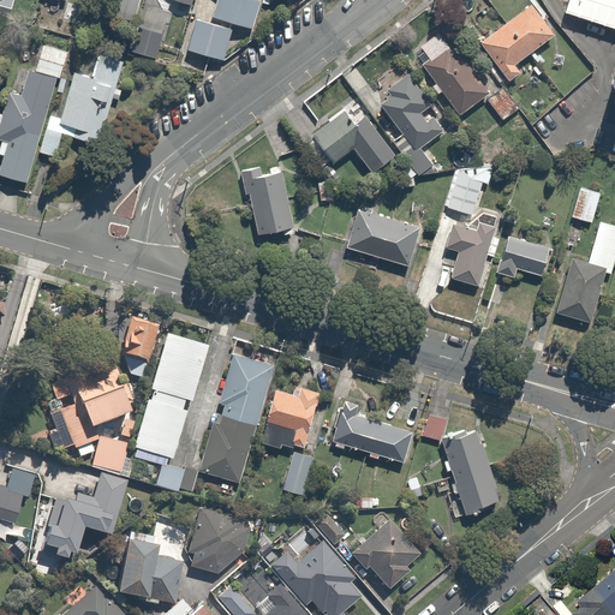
[(11,0),(0,0),(0,17),(5,19),(11,0)]
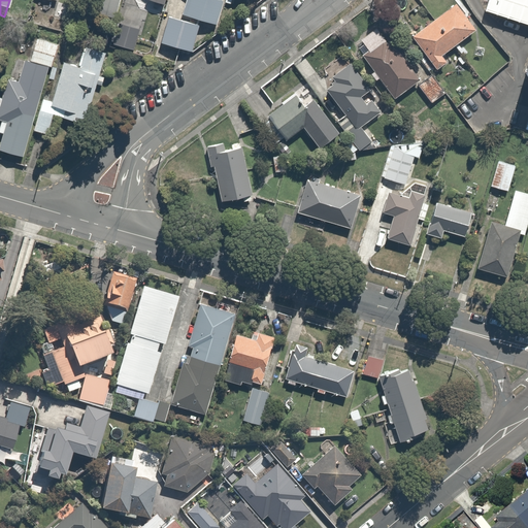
[(120,0),(102,0),(99,12),(116,18),(120,0)]
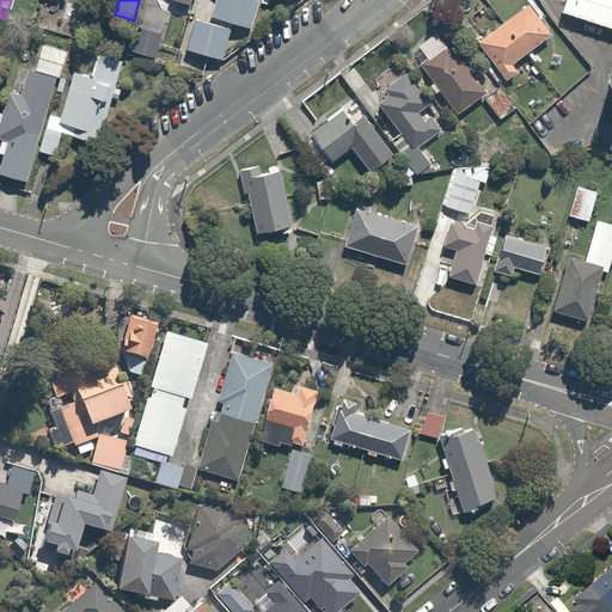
[(254,0),(216,0),(212,18),(251,29),(258,1),(254,0)]
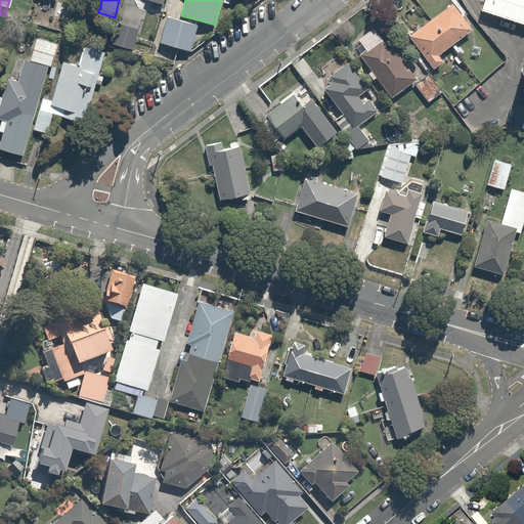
[(523,0),(484,0),(482,10),(523,25),(523,0)]
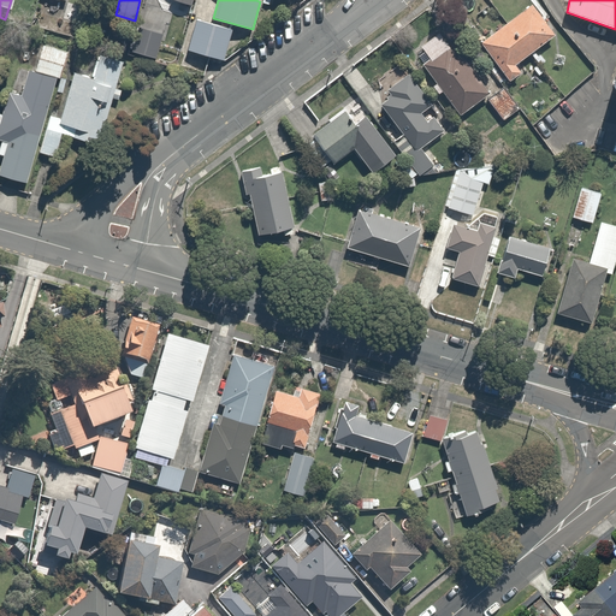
[(532,5),(480,43),(510,82),(521,73),(515,66),(555,35),(532,5)]
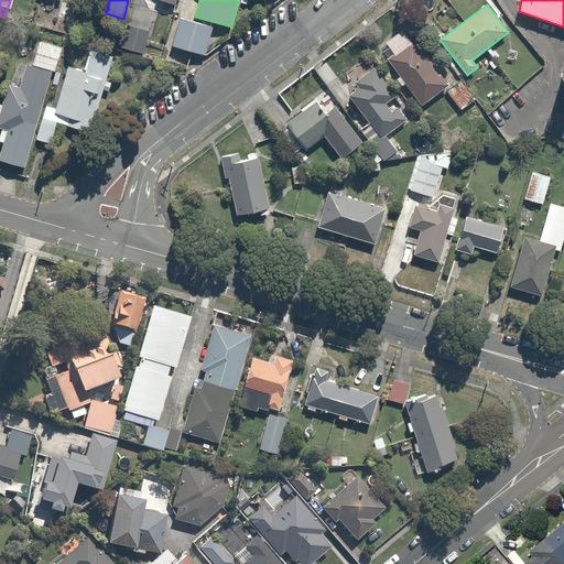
[(180,19),(172,46),(205,55),(213,28),(180,19)]
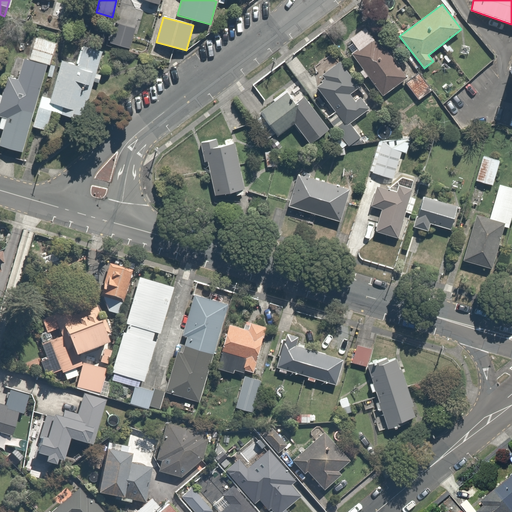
[(136,29),(116,23),(110,43),(130,49),(136,29)]
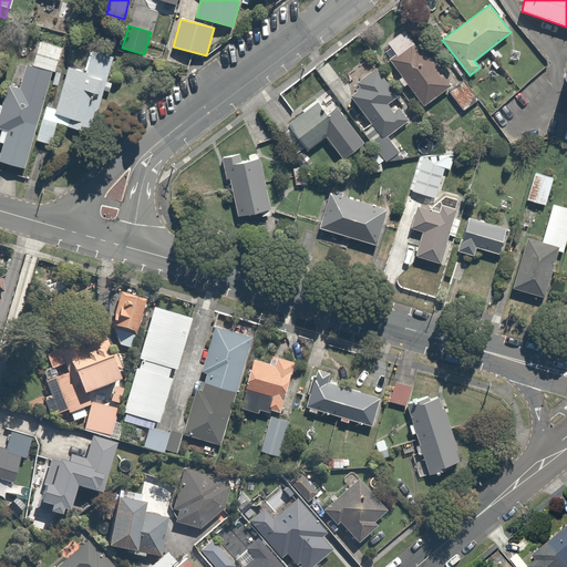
[(391,60),(423,106),(451,86),(425,51),(424,51),(421,47),(419,49),(406,30),(389,42),(398,55),(391,60)]
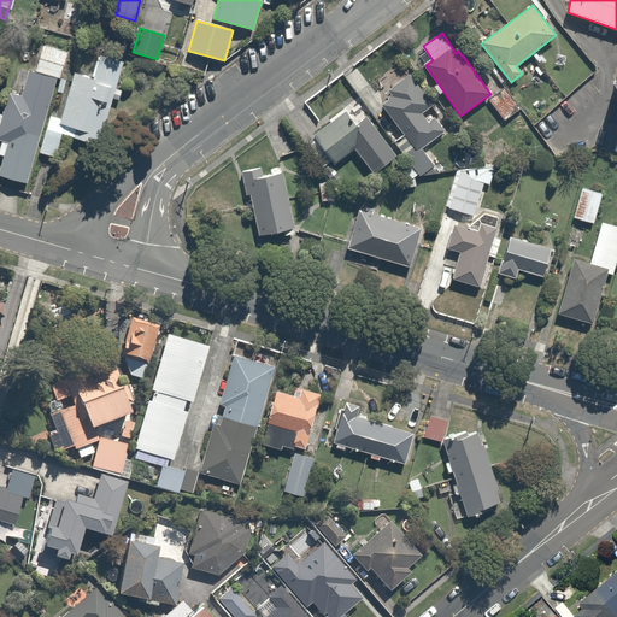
[(23,95),(11,92),(4,115),(0,113),(0,124),(0,125),(0,140),(3,141),(0,150),(0,154),(5,157),(0,171),(0,174),(28,183),(58,78),(62,78),(68,52),(43,46),(36,71),(29,70),(23,95)]
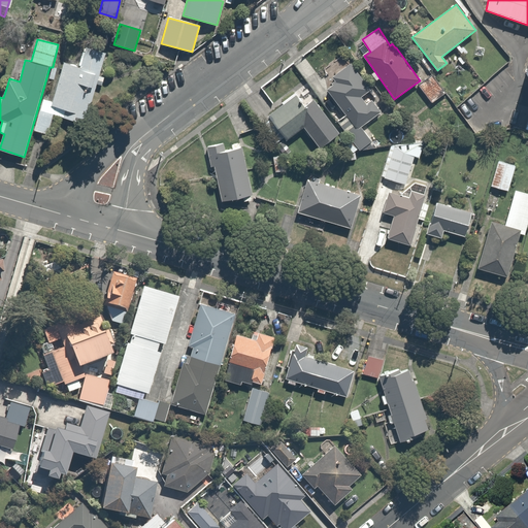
[(106,53),(87,46),(80,66),(64,61),(53,102),(43,99),(34,131),(50,136),(55,116),(86,125),(97,84),(102,85),(104,77),(100,76),(106,53)]
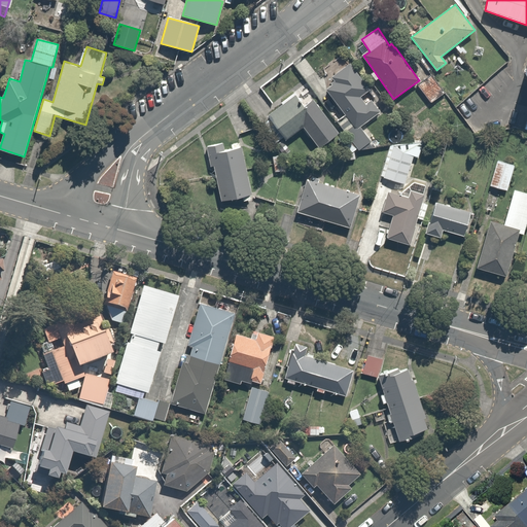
[(335,83),(327,90),(357,130),(381,112),(372,100),(365,104),(360,97),(370,91),(349,64),(330,77),(335,83)]
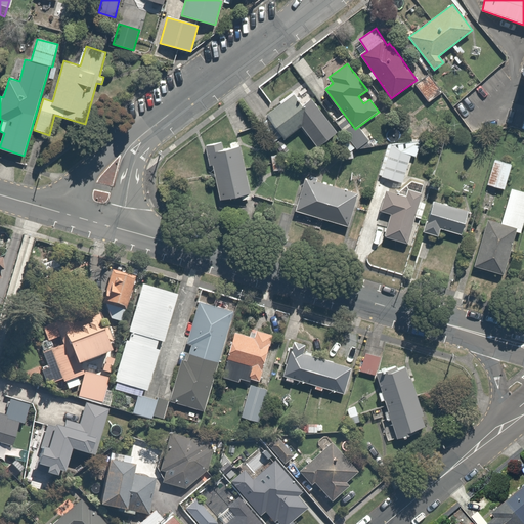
[(442,93),(429,76),(416,85),(429,103),(442,93)]
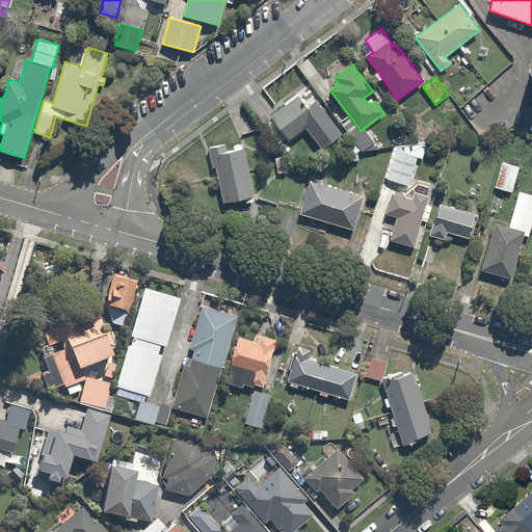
[(342,135),(316,100),(309,106),(299,95),(270,116),(289,141),(306,128),(322,150),(342,135)]
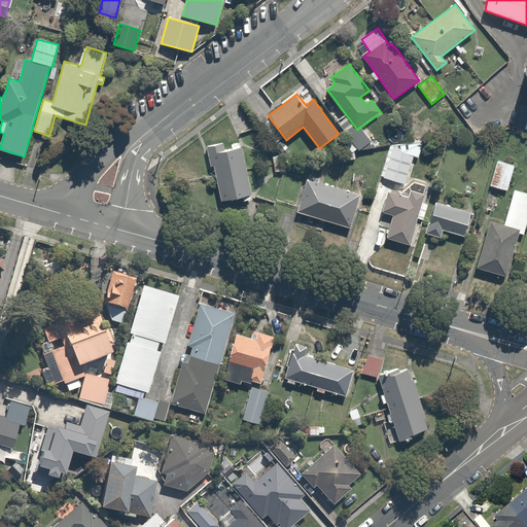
[(225,142),(208,145),(212,167),(215,167),(222,201),(253,194),(243,146),(241,147),(240,142),(232,143),(233,148),(226,149),(225,142)]
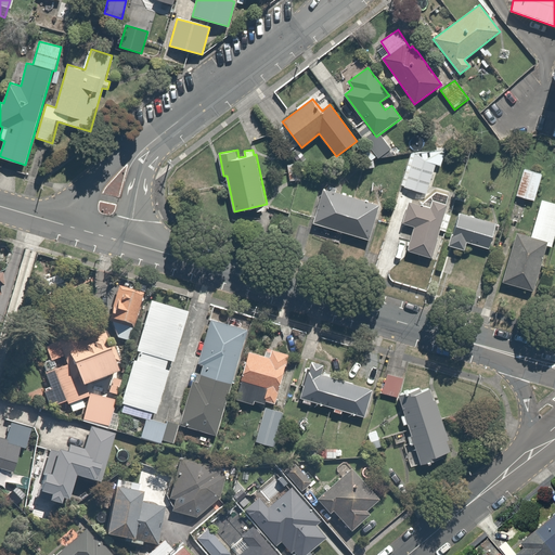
[(446,151),(411,154),(401,186),(427,194),(436,166),(440,167),(446,151)]
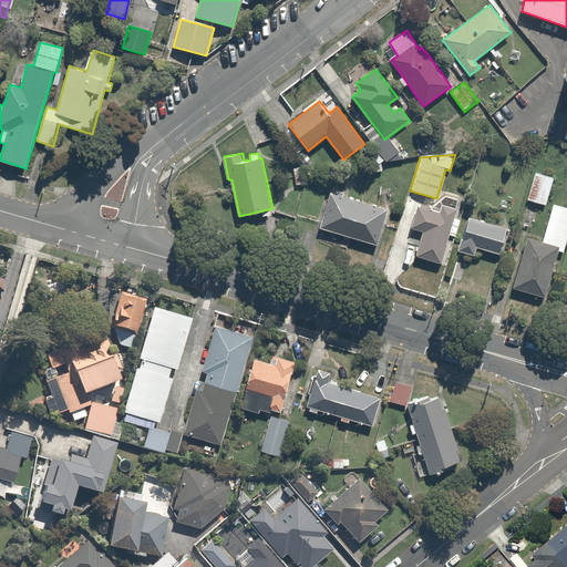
[(554,178),(535,174),(527,200),(546,205),(554,178)]
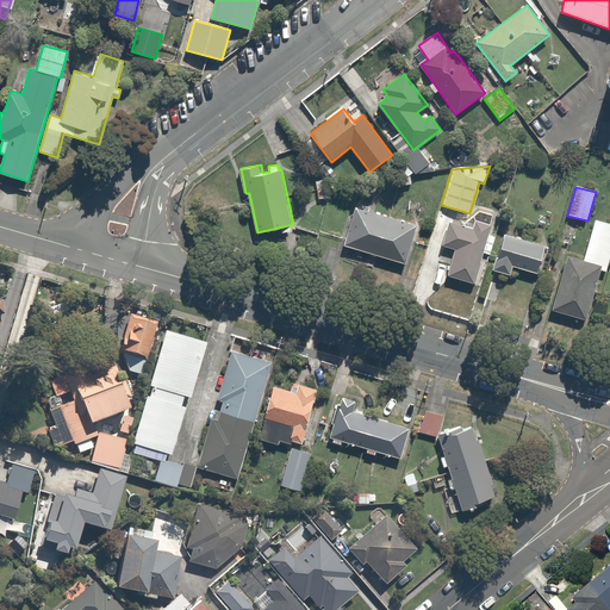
[(417,225),(354,207),(342,247),(405,266),(417,225)]
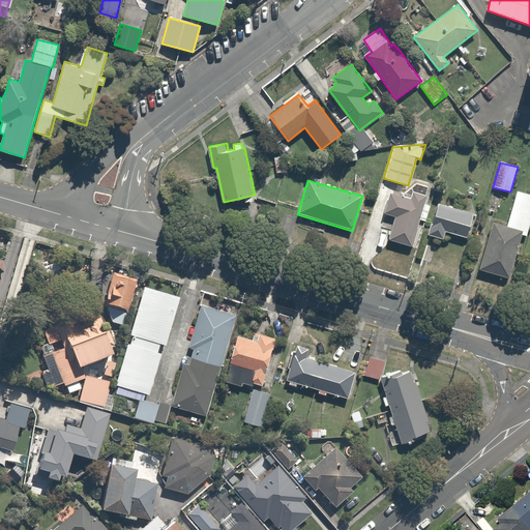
[(529,195),(517,190),(505,227),(493,223),(479,269),(510,278),(523,235),(527,236),(529,224),(529,195)]
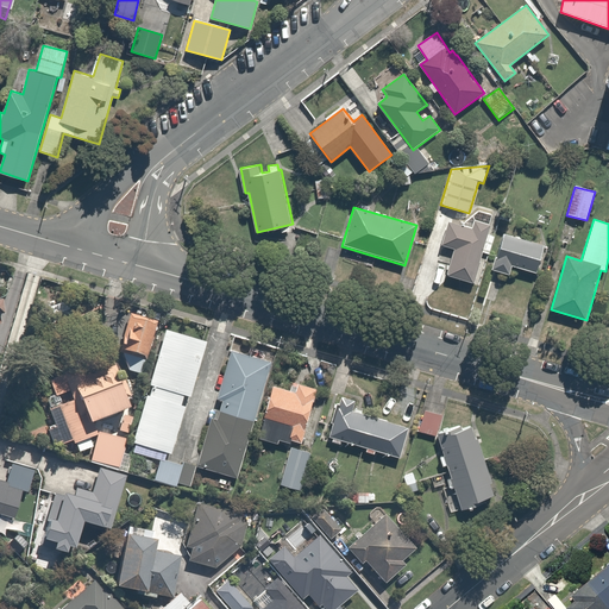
[(472,228),(449,223),(441,245),(454,249),(446,275),(475,283),(483,253),(489,255),(494,237),(488,234),(490,225),(475,221),(472,228)]
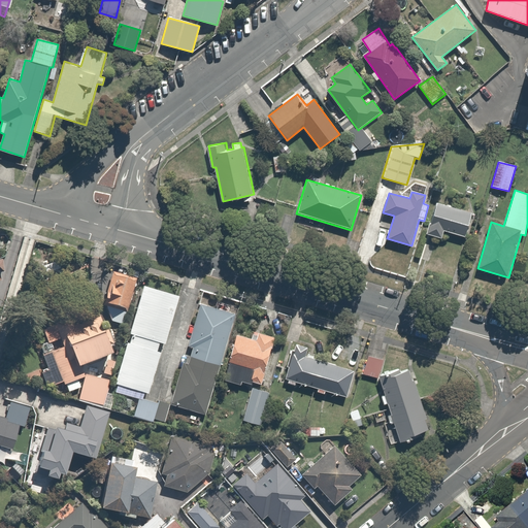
[(472,213),(437,202),(427,234),(441,238),(443,231),(465,238),(472,213)]
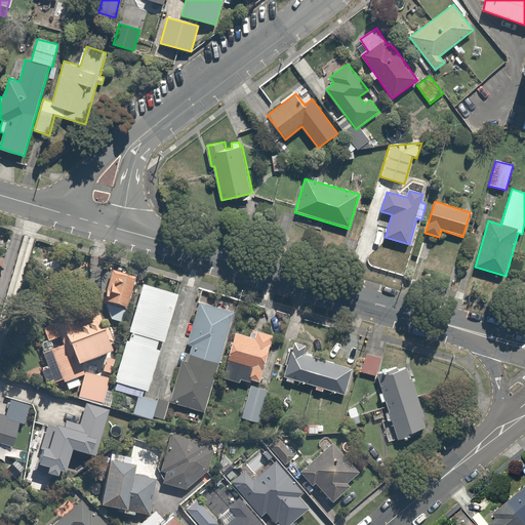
[(136,280),(113,274),(106,305),(129,311),(136,280)]
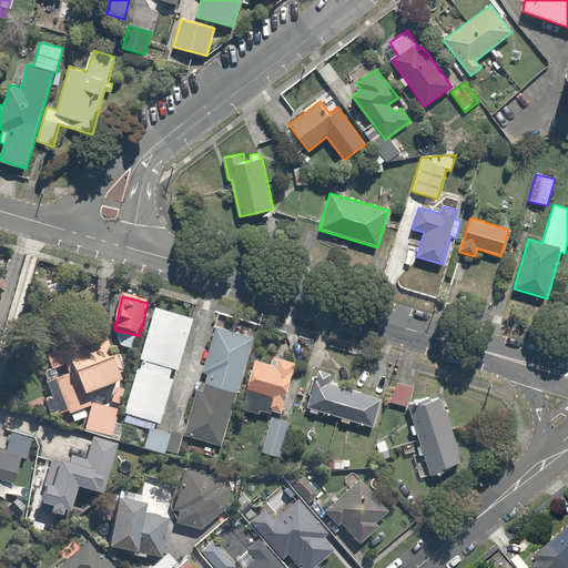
[(195,322),(156,310),(125,415),(164,427),(195,322)]
